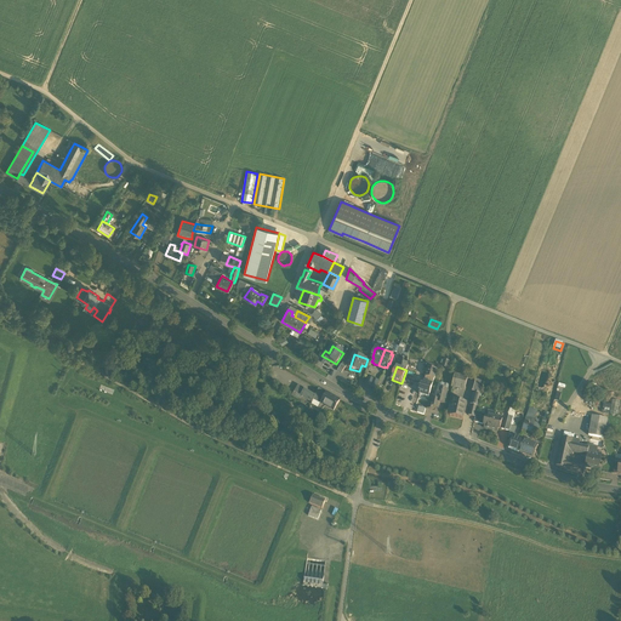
[(426,379),(434,380),(437,371),(428,369),(426,377),(426,379)]
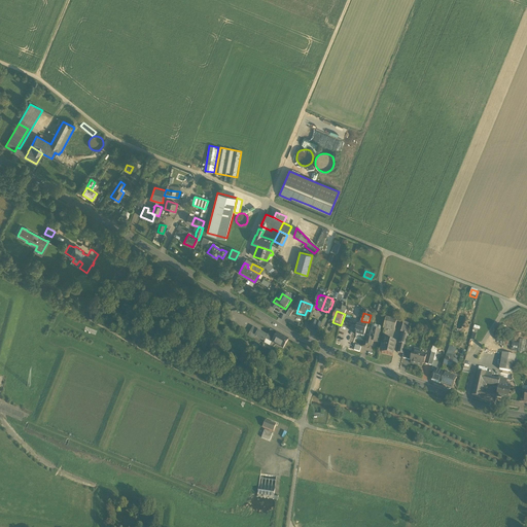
[(384,329),(394,331),(397,321),(386,319),(383,329),(384,329)]
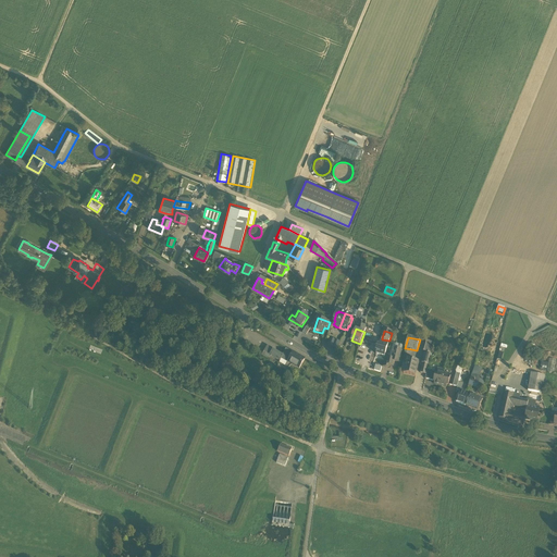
[(423,364),(428,366),(433,343),(426,342),(424,353),(425,353),(422,363),(423,364)]
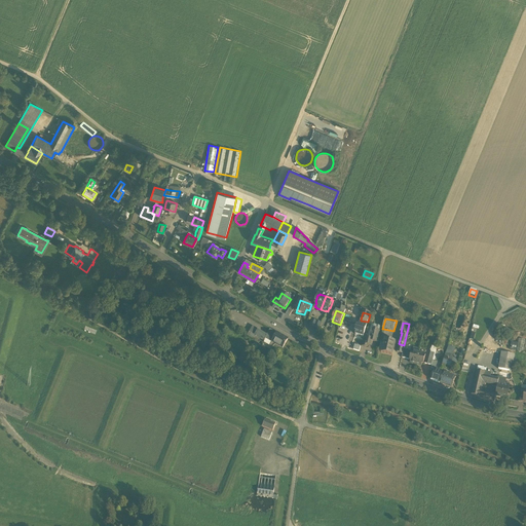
[(355,336),(364,338),(367,327),(360,325),(359,325),(359,327),(357,327),(354,332),(357,333),(355,336)]
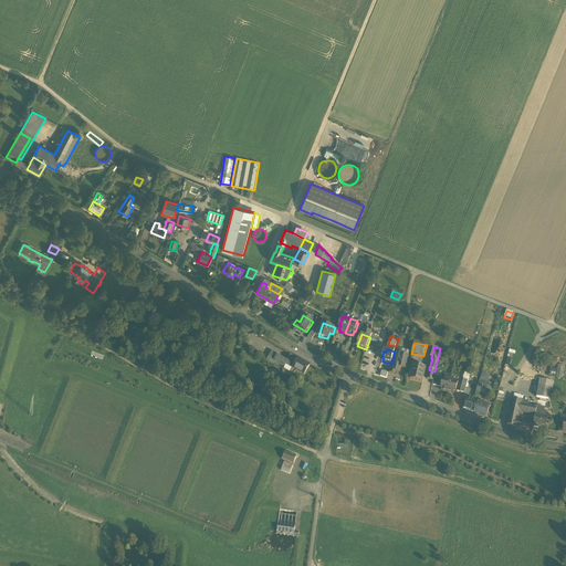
[(278,357),(271,353),(265,363),(272,366),(275,362),(278,357)]
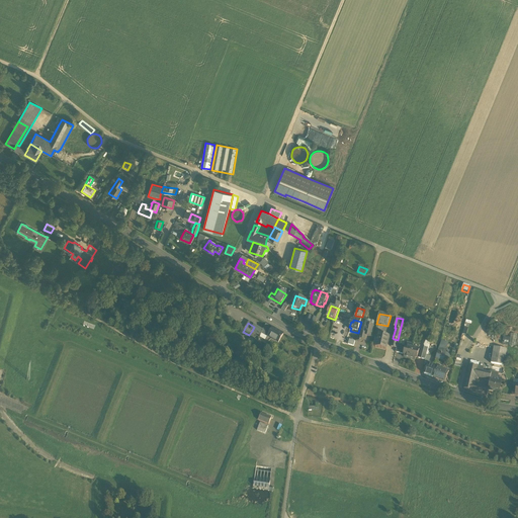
[(363,342),(364,342),(365,338),(371,339),(372,334),(373,333),(373,332),(372,331),(373,327),(367,325),(366,329),(365,329),(364,332),(364,335),(361,334),(359,341),(361,341),(363,342)]
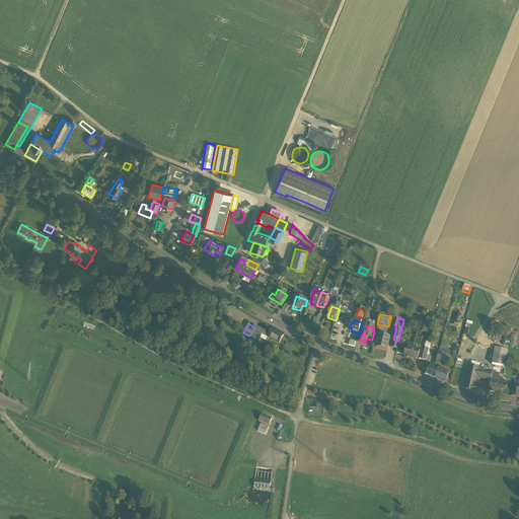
[(252,331),(261,337),(263,334),(264,332),(254,327),(252,331)]
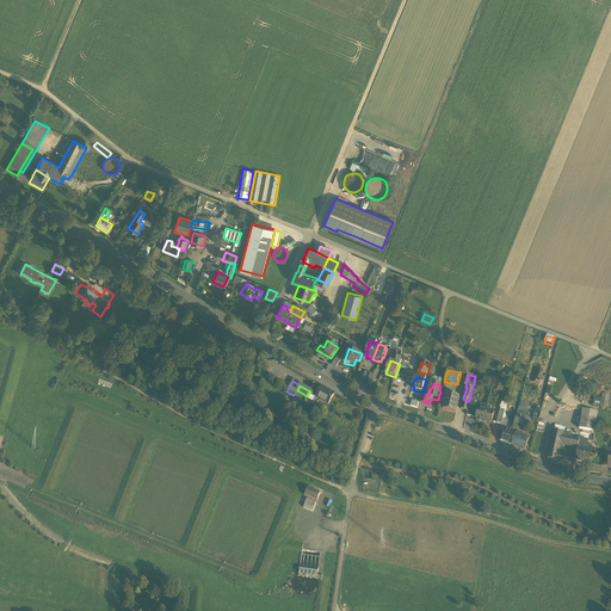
[(316,397),(328,405),(334,395),(322,388),(320,393),(313,388),(310,392),(309,393),(316,397)]
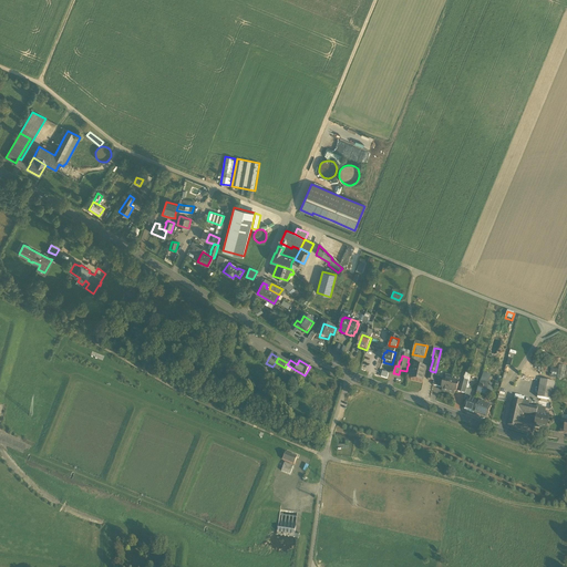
[(290,373),(294,369),(287,364),(285,368),(284,370),(290,373)]
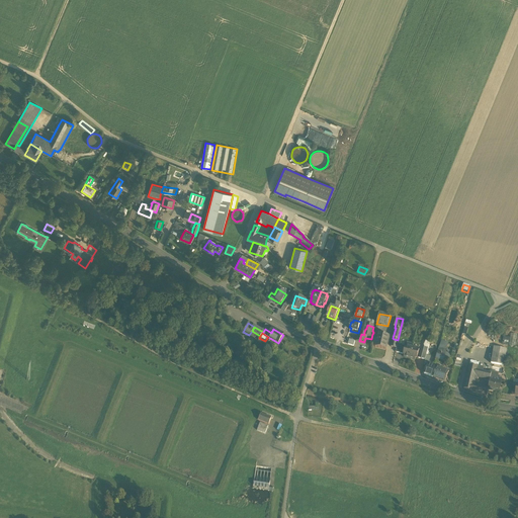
[(375,348),(386,351),(390,337),(378,335),(375,348)]
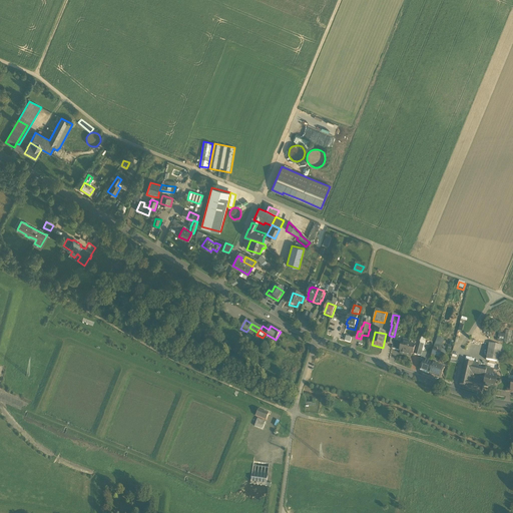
[(504,344),(510,345),(512,333),(506,332),(504,344)]
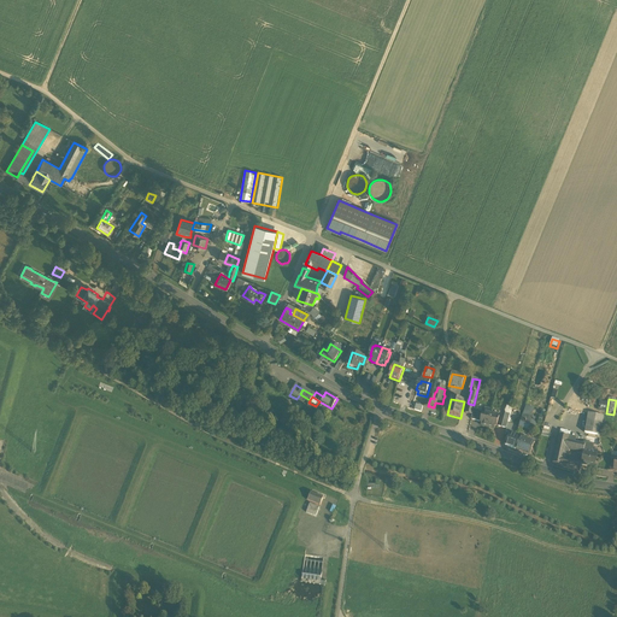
[(481,427),(488,428),(492,415),(489,415),(483,412),(482,416),(481,423),(482,423),(481,427)]
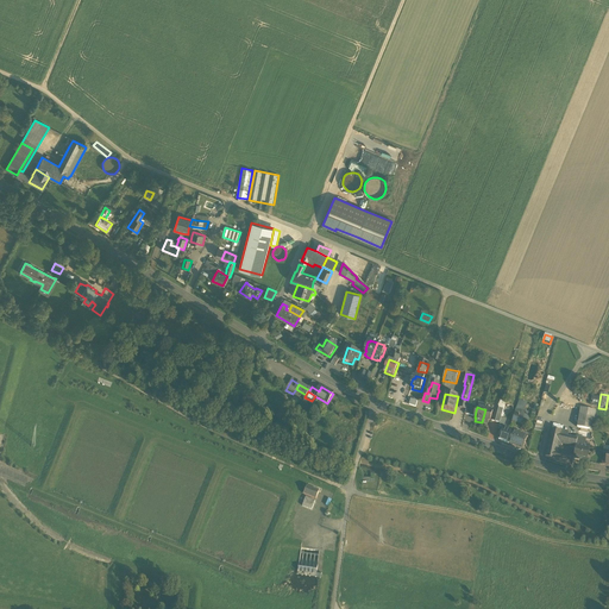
[(485,409),(482,422),(488,425),(489,421),(490,421),(493,412),(491,410),(487,408),(485,409)]
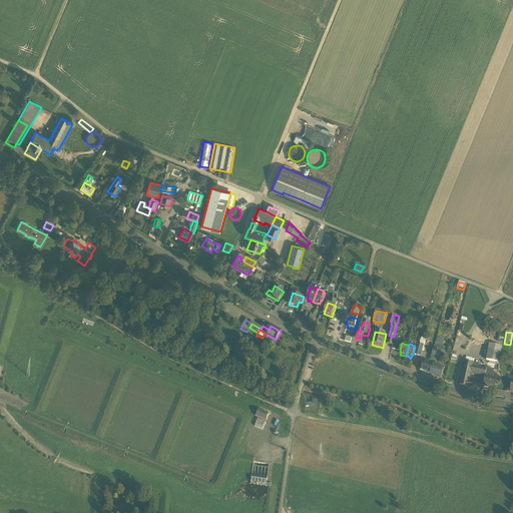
[(486,361),(499,363),(502,347),(489,344),(486,361)]
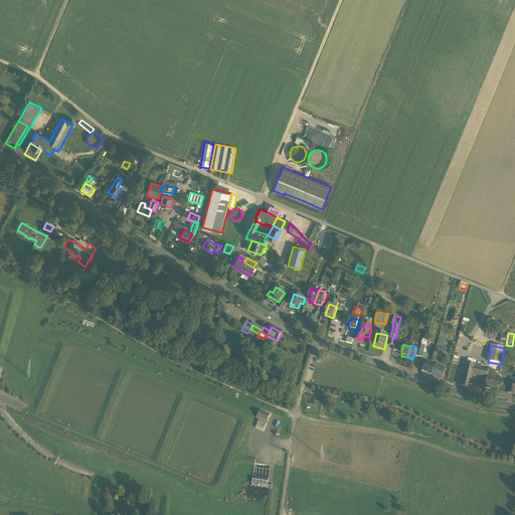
[(439,361),(441,362),(442,360),(446,361),(449,351),(443,348),(437,346),(435,351),(433,359),(432,360),(438,362),(439,361)]
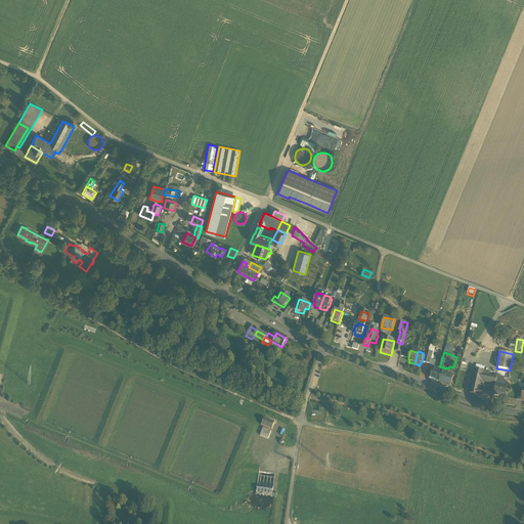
[(429,379),(438,382),(441,372),(438,370),(433,368),(429,379)]
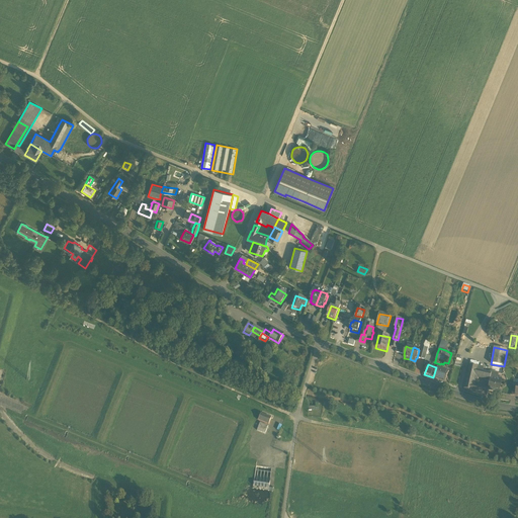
[(476,376),(482,377),(483,371),(482,371),(477,370),(478,367),(469,365),(463,390),(471,393),(487,397),(488,391),(472,386),(476,376)]
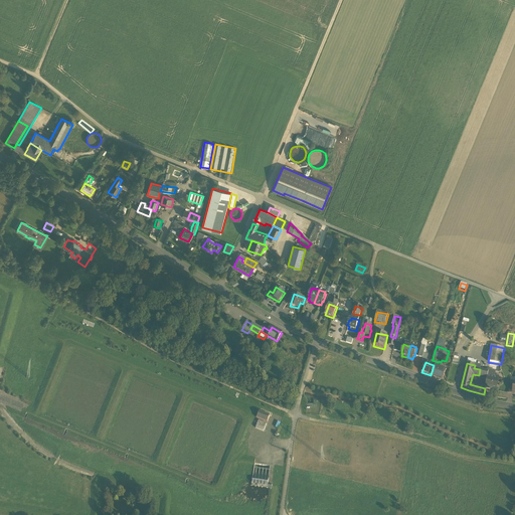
[(447,370),(434,365),(431,375),(443,380),(447,370)]
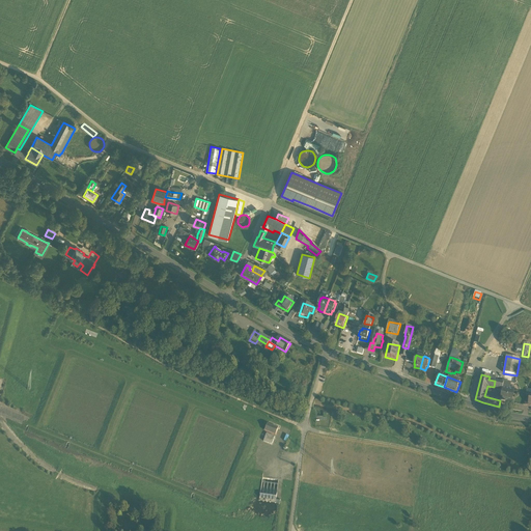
[(503,383),(499,382),(497,388),(497,390),(502,391),(502,386),(509,388),(510,383),(503,382),(503,383)]
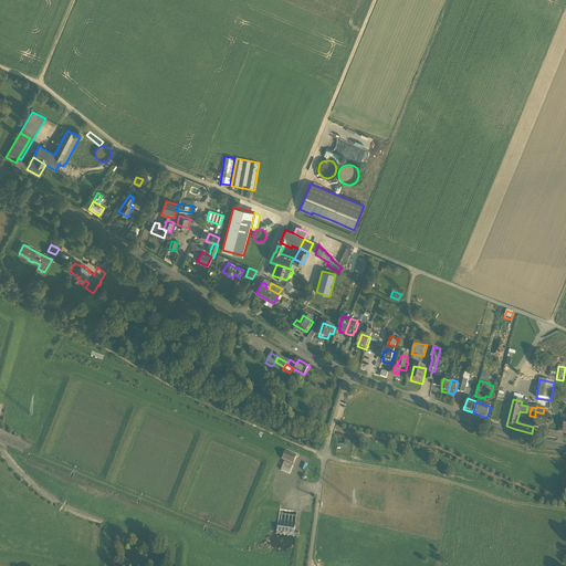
[(533,427),(545,429),(547,416),(543,415),(543,413),(535,411),(535,417),(533,427)]
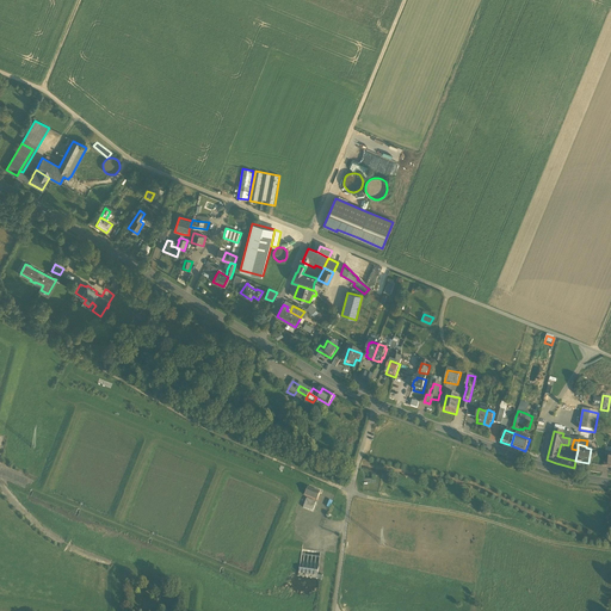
[(304,497),(318,501),(320,493),(308,488),(304,497)]
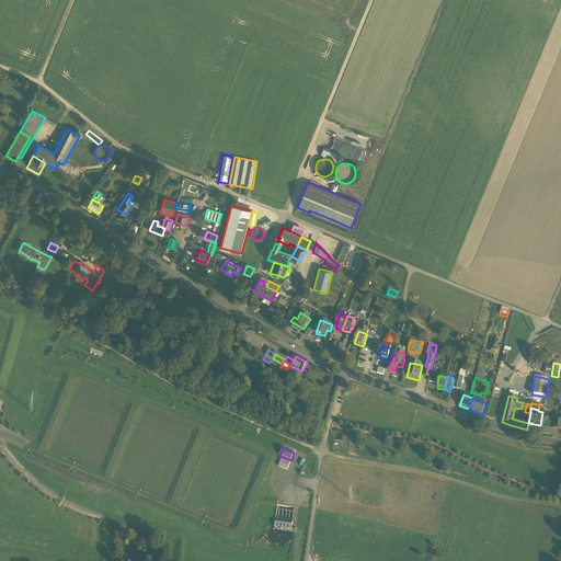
[(290,461),(282,458),(278,467),(287,470),(290,461)]
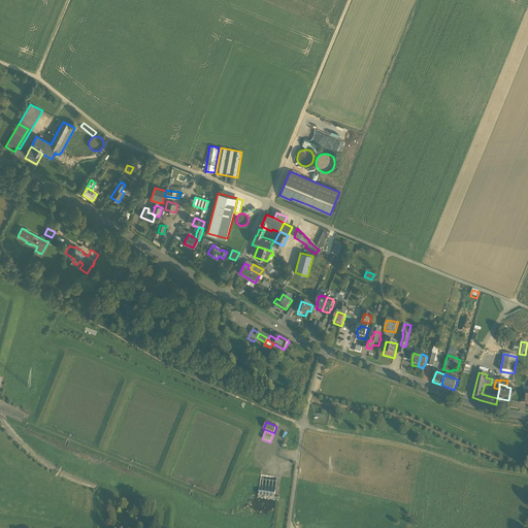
[(261,474),(259,492),(274,494),(277,476),(261,474)]
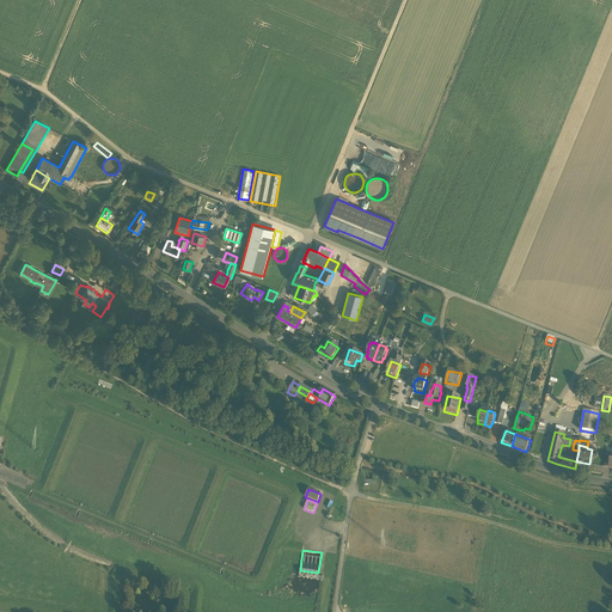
[(318,573),(300,570),(299,577),(318,581),(318,573)]
